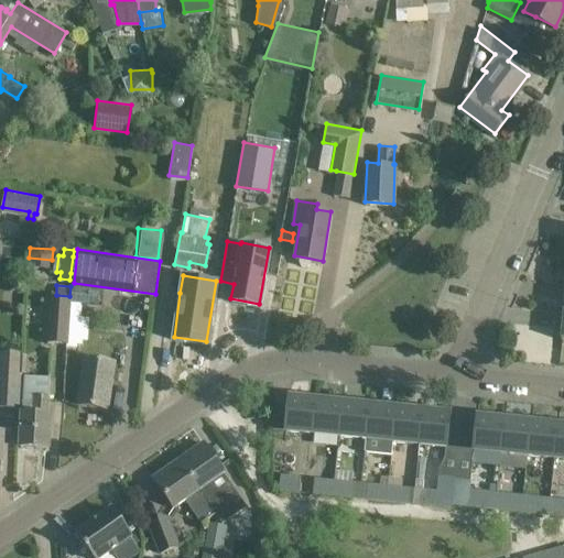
[(56,295),(50,295),(46,340),(68,341),(71,296),(69,296),(56,295)]
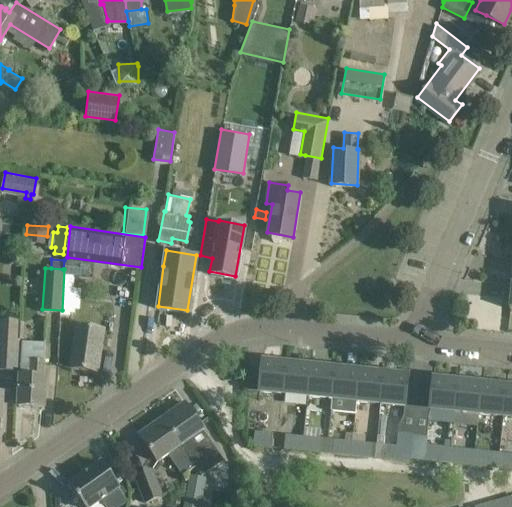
[(17,318),(0,316),(0,367),(16,368),(18,338),(16,338),(16,337),(17,320),(17,318)]
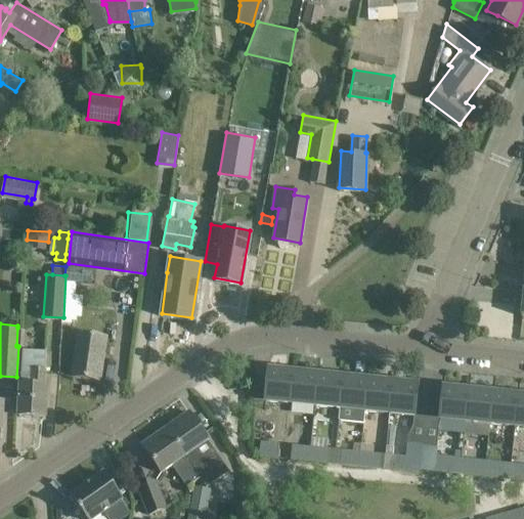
[(17,328),(16,345),(25,345),(26,328),(17,328)]
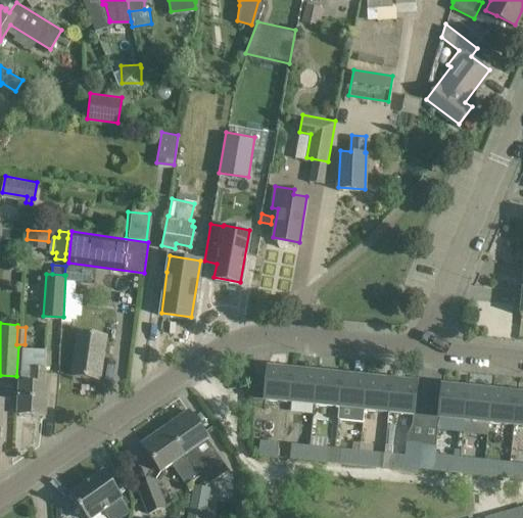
[(99,378),(106,334),(78,330),(72,373),(99,378)]
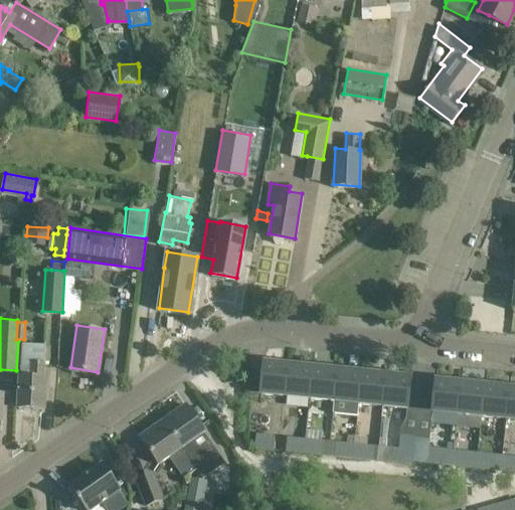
[(19,390),(18,405),(44,407),(45,387),(45,376),(43,376),(44,360),(29,360),(31,341),(22,341),(20,375),(19,390)]
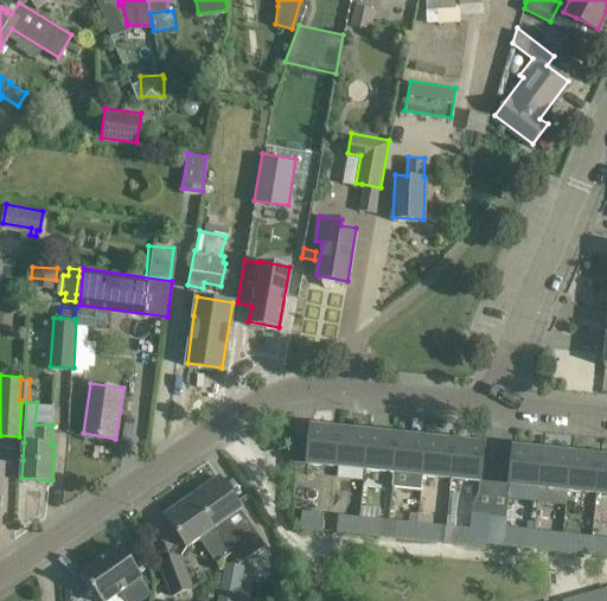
[(307,461),(336,465),(340,429),(311,426),(307,461)]
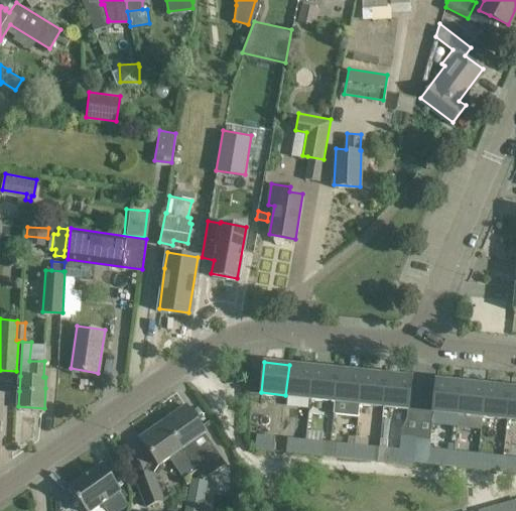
[(310,397),(313,367),(289,365),(285,395),(310,397)]
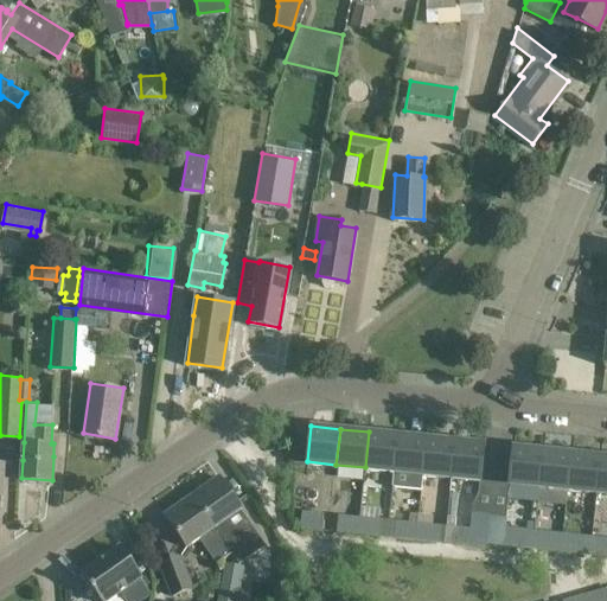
[(369,432),(365,467),(393,471),(394,471),(397,435),(369,432)]
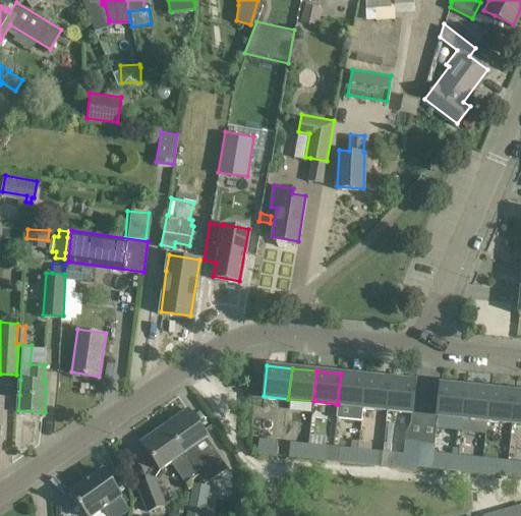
[(362,406),(366,376),(341,374),(338,404),(337,416),(361,418),(362,406)]
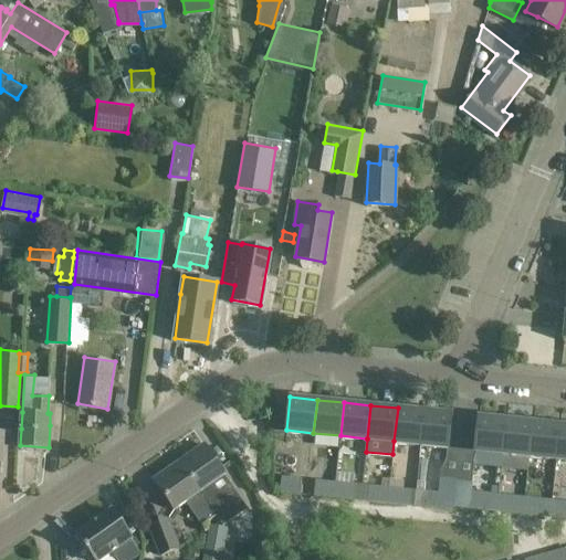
[(421,444),(425,411),(398,408),(394,441),(421,444)]
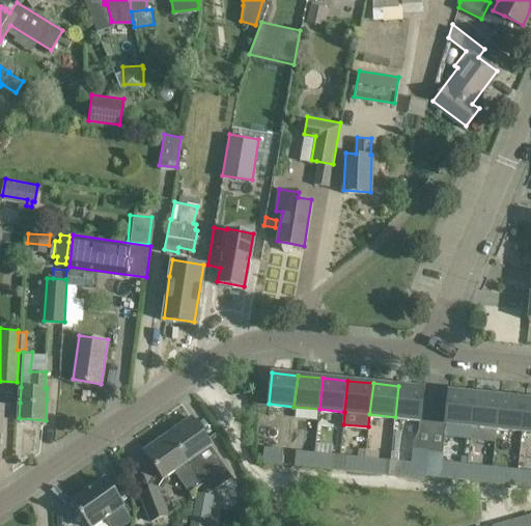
[(398,386),(395,417),(421,419),(424,388),(398,386)]
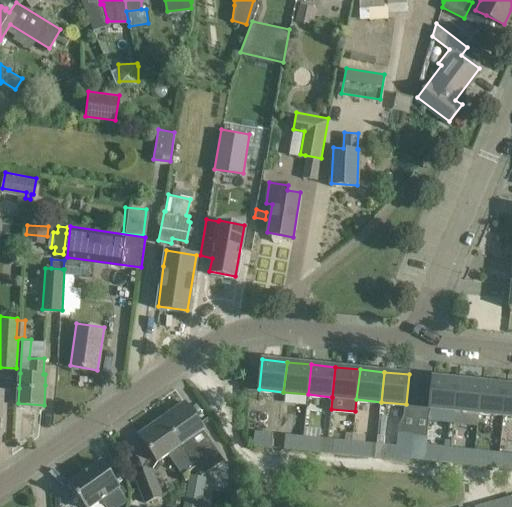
[(430,405),(454,408),(457,379),(433,377),(430,405)]
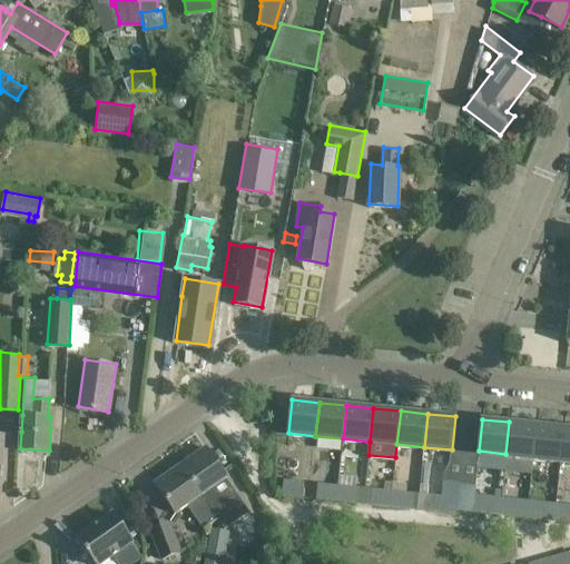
[(509,422),(505,454),(533,457),(537,425),(509,422)]
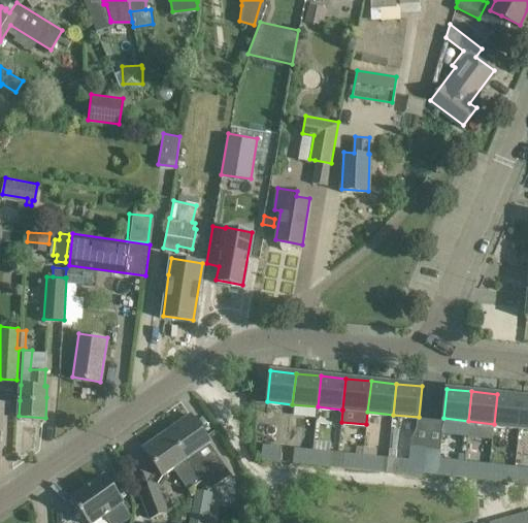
[(497,394),(494,424),(519,426),(522,396),(497,394)]
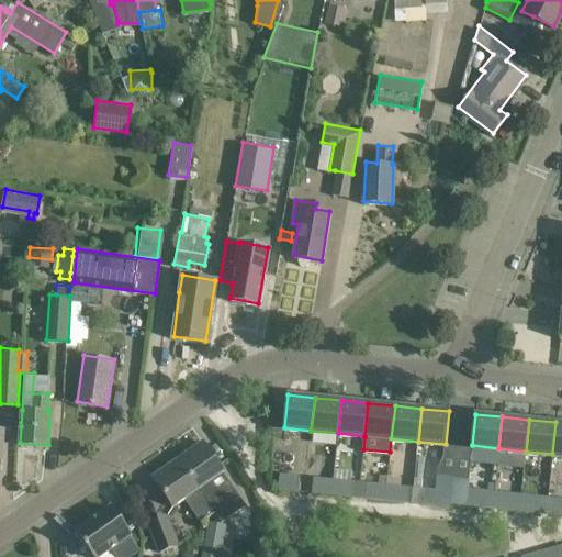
[(561,422),(555,422),(552,454),(561,455),(561,422)]
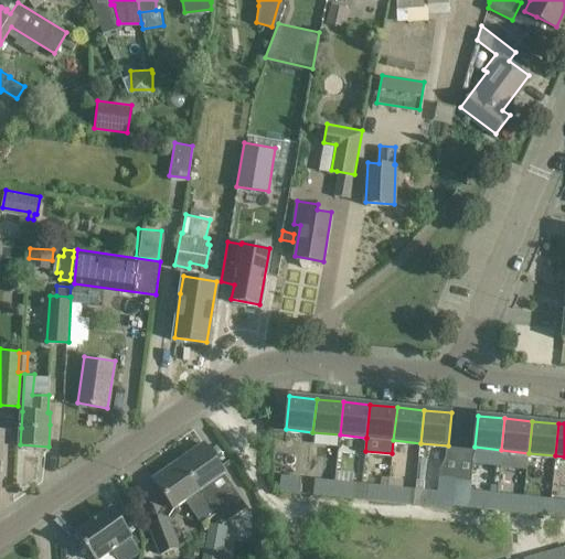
[(204,441),(179,459),(215,511),(223,522),(247,504),(224,472),(225,471),(204,441)]
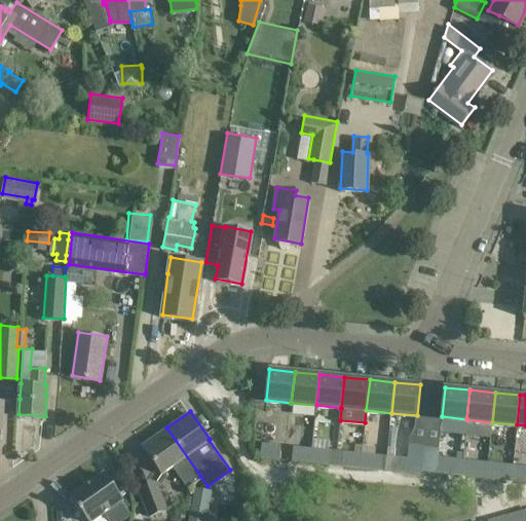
[(200,476),(166,428),(143,444),(162,472),(174,463),(188,484),(200,476)]
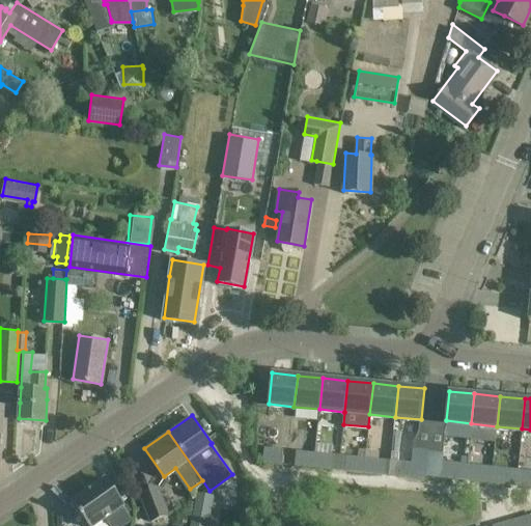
[(283,448),(263,446),(262,459),(282,461),(283,448)]
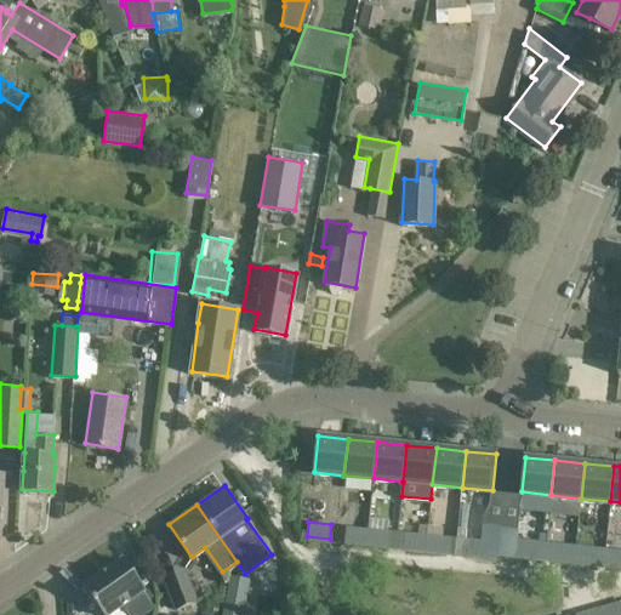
[(465,537),(462,553),(495,556),(496,552),(499,525),(483,524),(480,540),(465,537)]
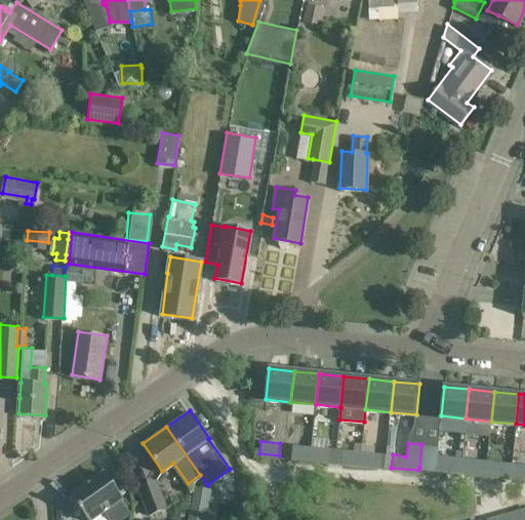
[(310,458),(312,446),(292,444),(291,457),(310,458)]
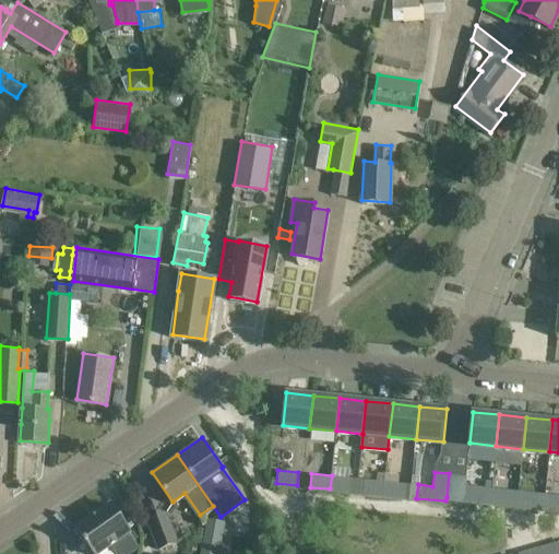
[(449,473),(447,497),(450,498),(479,501),(482,485),(465,484),(466,474),(462,474),(449,473)]
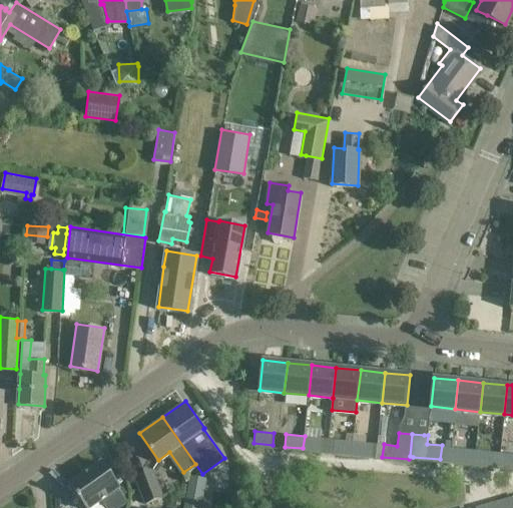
[(323,438),(305,436),(303,448),(321,450),(323,438)]
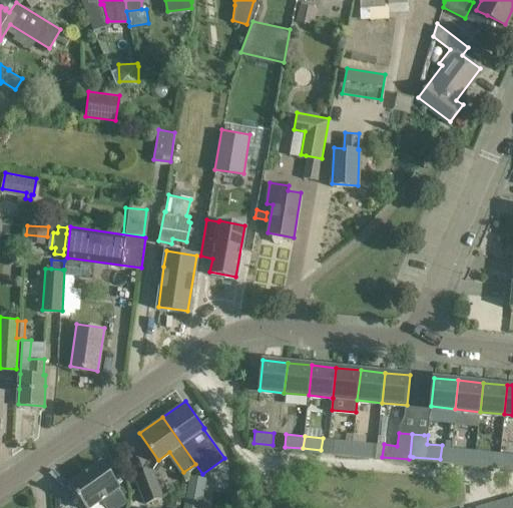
[(352,453),(353,441),(335,439),(334,452),(352,453)]
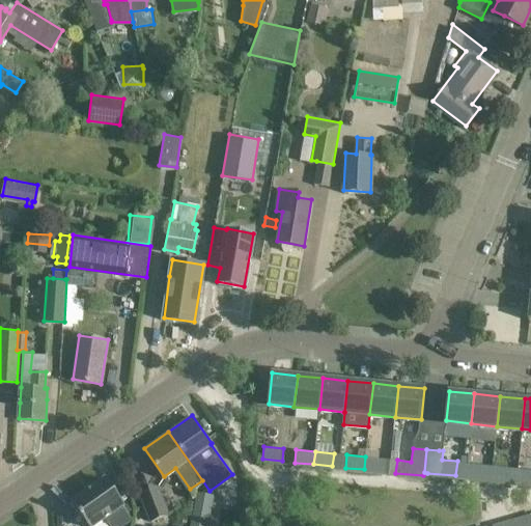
[(365,457),(364,469),(383,471),(384,459),(365,457)]
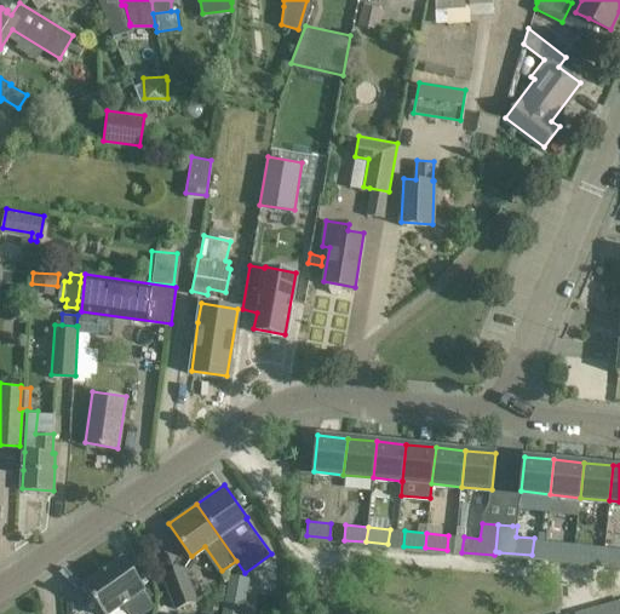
[(619,563),(619,546),(610,546),(609,563),(619,563)]
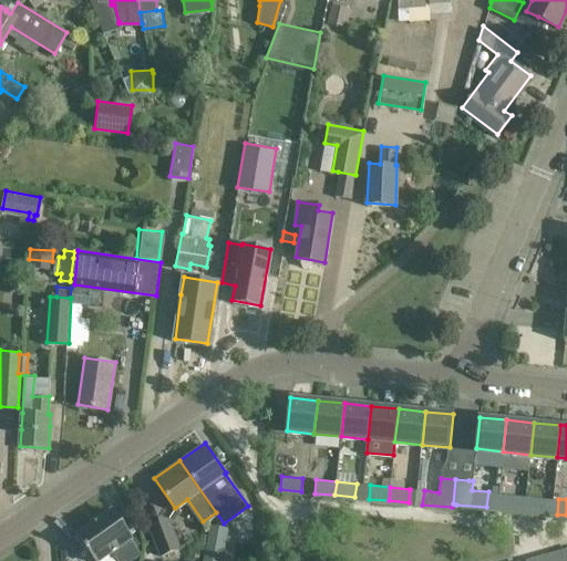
[(112,509),(78,532),(86,546),(98,560),(131,537),(124,527),(112,509)]
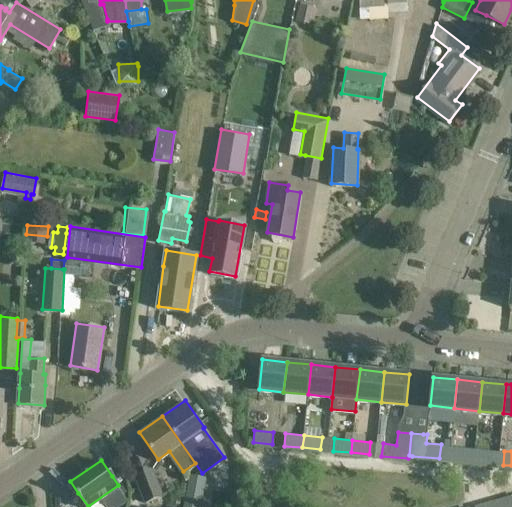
[(161,494),(151,468),(135,474),(145,500),(161,494)]
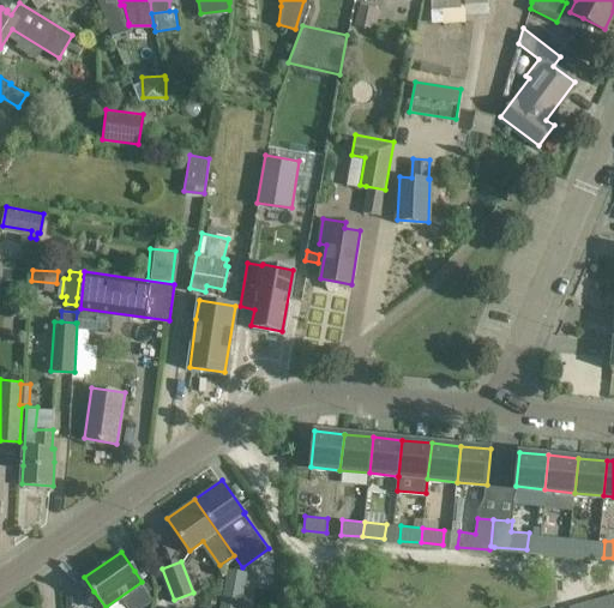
[(239,607),(246,570),(228,566),(220,607),(239,607)]
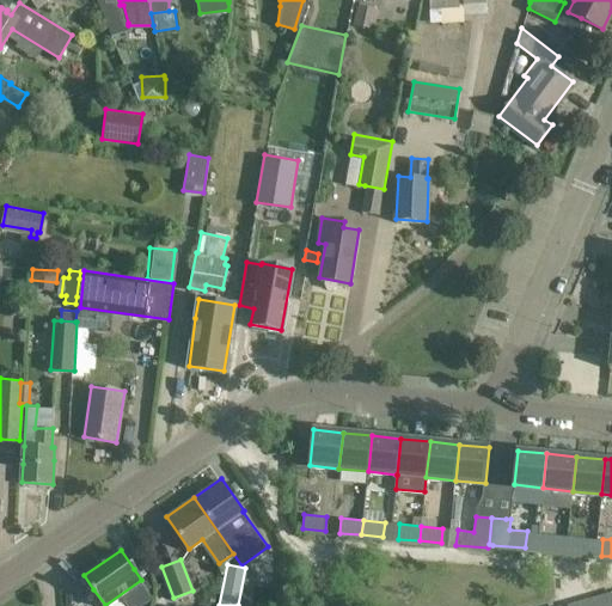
[(611,605),(611,595),(611,592),(588,598),(591,605),(611,605)]
